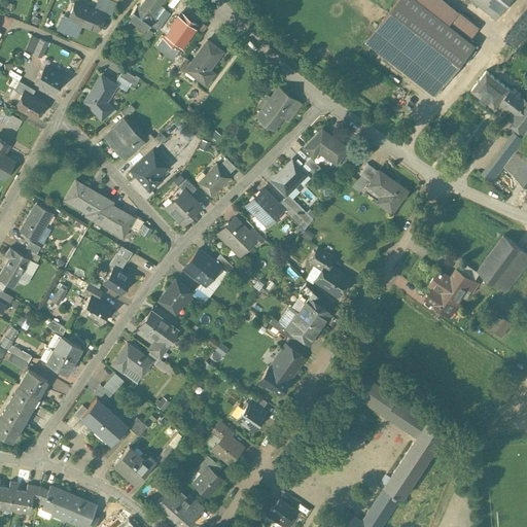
[(116,2),(110,0),(100,0),(97,9),(96,9),(104,13),(111,15),(116,2)]
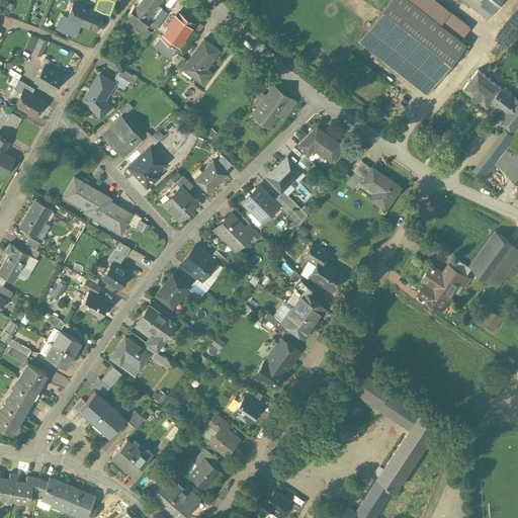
[(149,0),(140,0),(136,6),(134,4),(126,13),(145,27),(152,18),(147,14),(155,4),(149,0)]
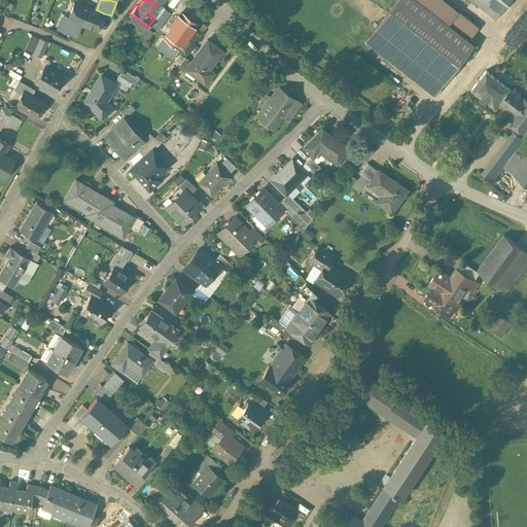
[(397,0),(365,41),(434,95),(473,44),(465,38),(476,25),(458,11),(448,24),(417,0),(397,0)]
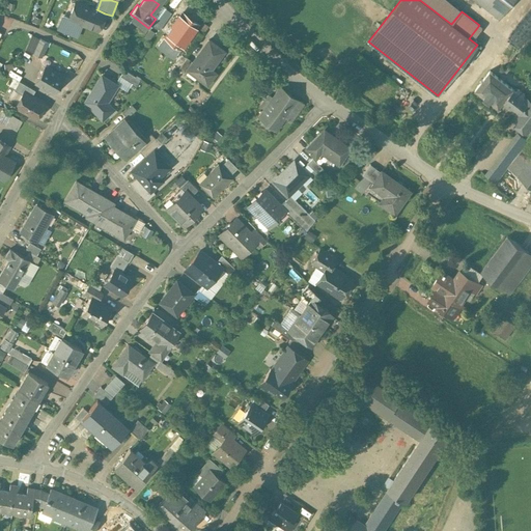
[(476,0),(500,19),(514,0),(476,0)]
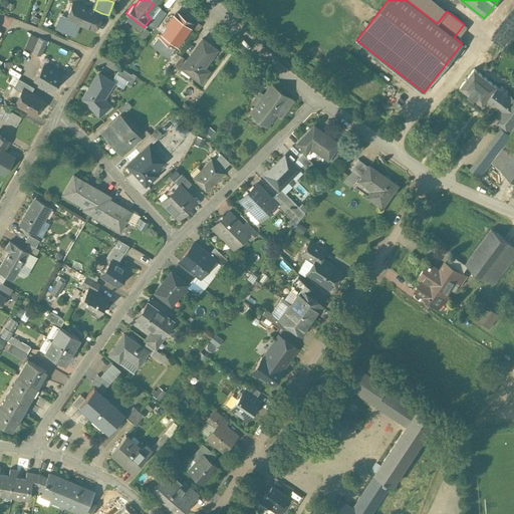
[(93,9),(73,1),(66,18),(94,30),(101,13),(93,9)]
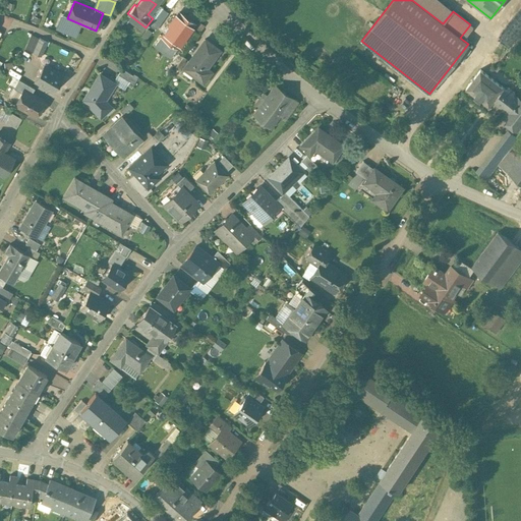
[(194,23),(179,12),(163,35),(178,46),(194,23)]
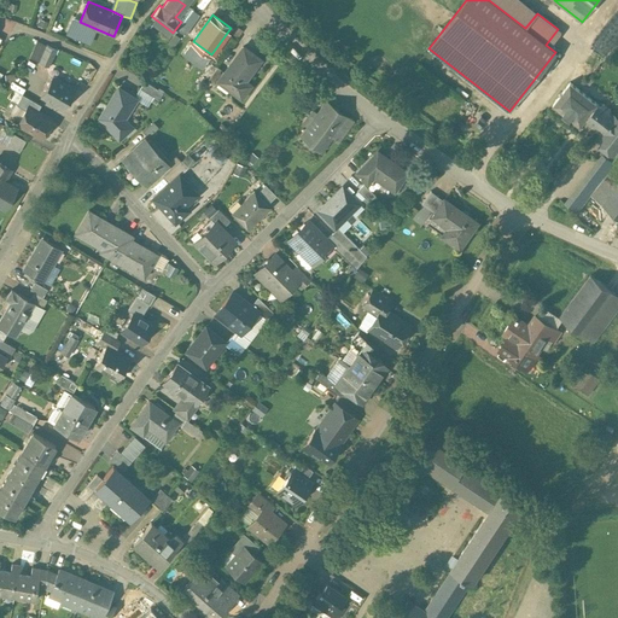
[(48,22),(40,19),(38,28),(45,30),(48,22)]
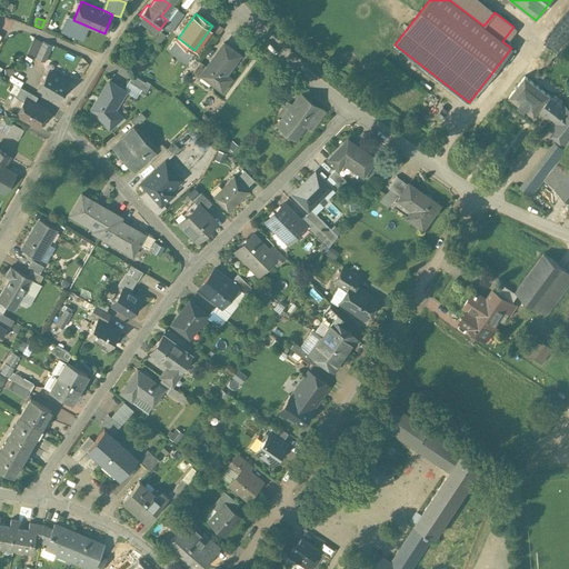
[(217,23),(211,32),(217,37),(223,28),(217,23)]
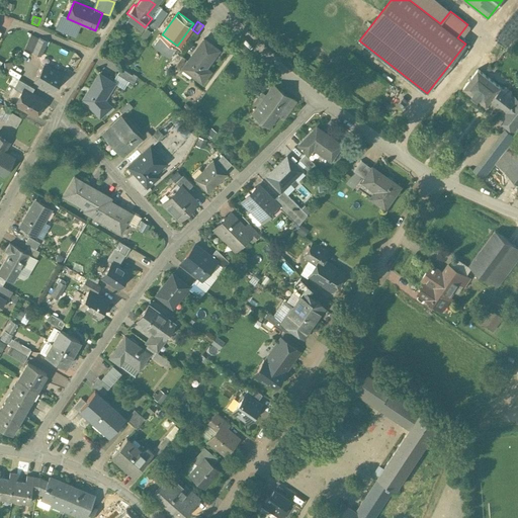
[(68,30),(61,28),(59,33),(66,36),(68,30)]
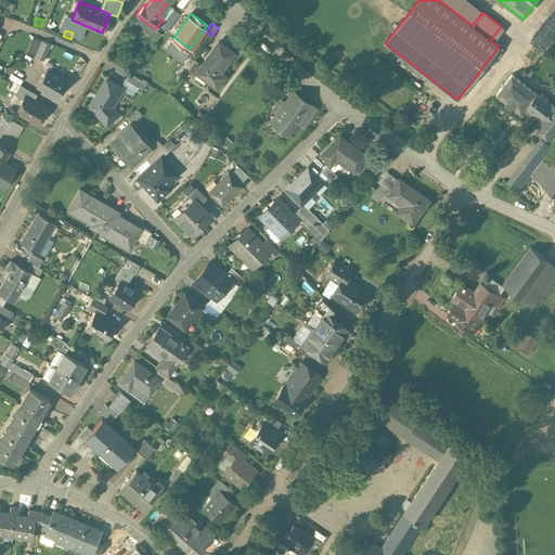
[(205,31),(199,40),(205,44),(211,36),(206,31),(205,31)]
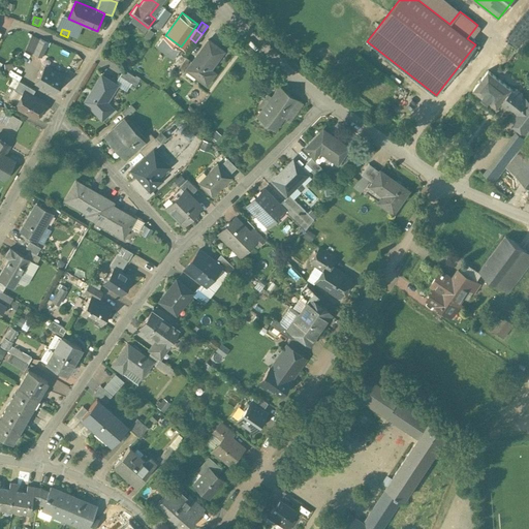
[(32,35),(26,50),(33,53),(39,38),(37,37),(32,35)]
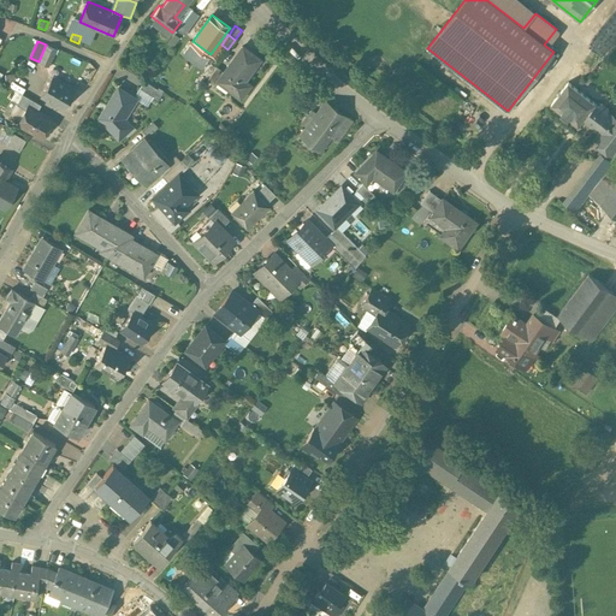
[(39,61),(39,63),(48,66),(57,48),(57,47),(55,48),(46,45),(39,61)]
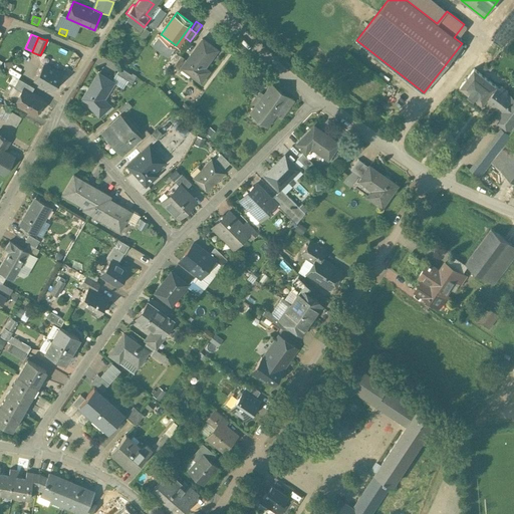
[(217,49),(202,38),(196,46),(197,46),(187,59),(183,64),(193,71),(191,74),(201,81),(209,70),(204,66),(217,49)]
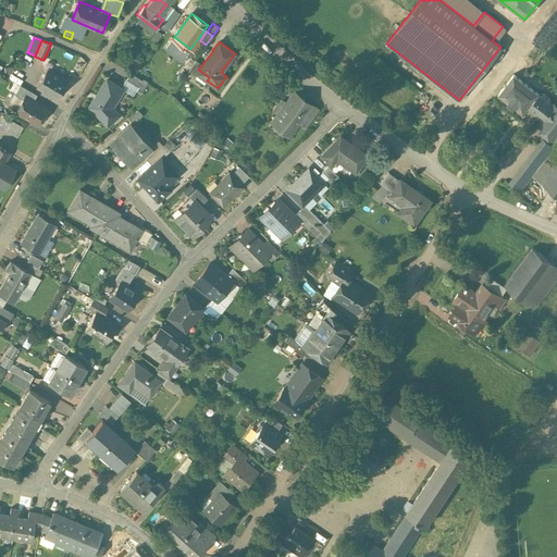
[(132,67),(140,69),(141,59),(133,58),(132,67)]
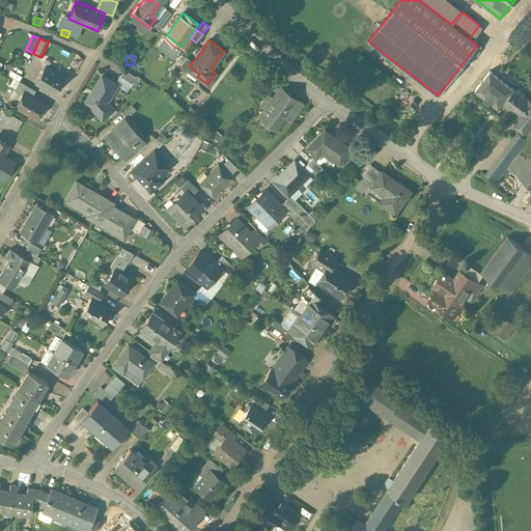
[(187,57),(178,67),(186,72),(189,66),(193,61),(187,57)]
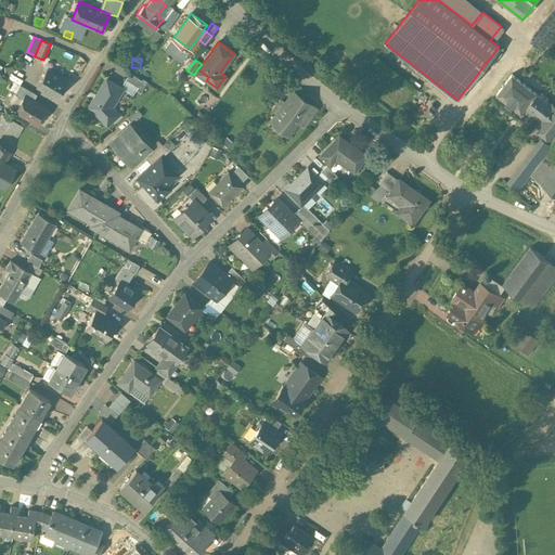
[(67,81),(47,69),(37,87),(48,92),(57,99),(67,81)]
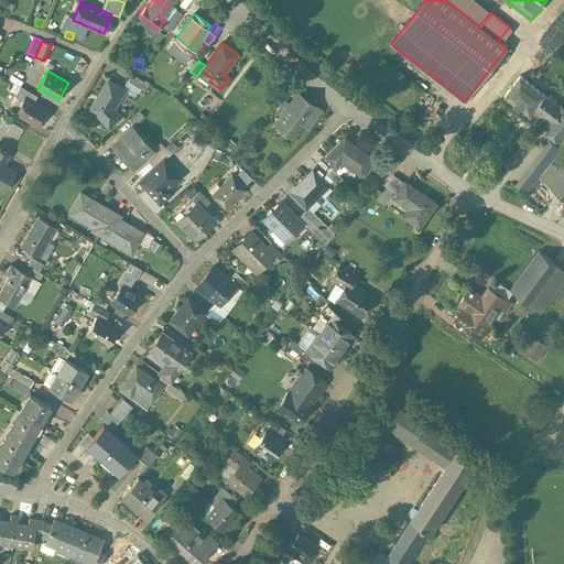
[(26,82),(13,74),(10,80),(20,86),(23,87),(26,82)]
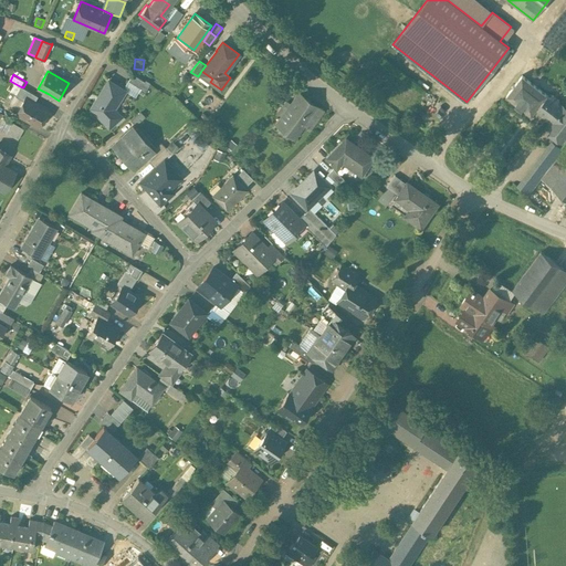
[(145,81),(133,74),(127,81),(140,88),(139,90),(144,93),(150,83),(145,80),(145,81)]
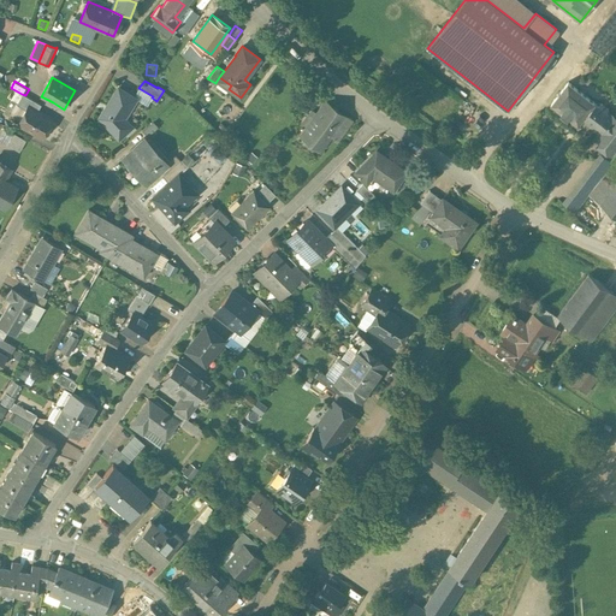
[(594,102),(569,82),(552,105),(576,124),(578,125),(584,117),(597,126),(604,117),(592,106),(594,102)]
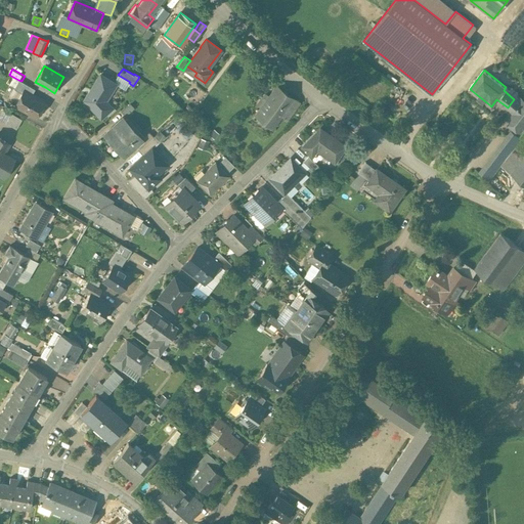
[(100,74),(92,87),(84,99),(100,117),(112,107),(104,99),(116,84),(100,74)]
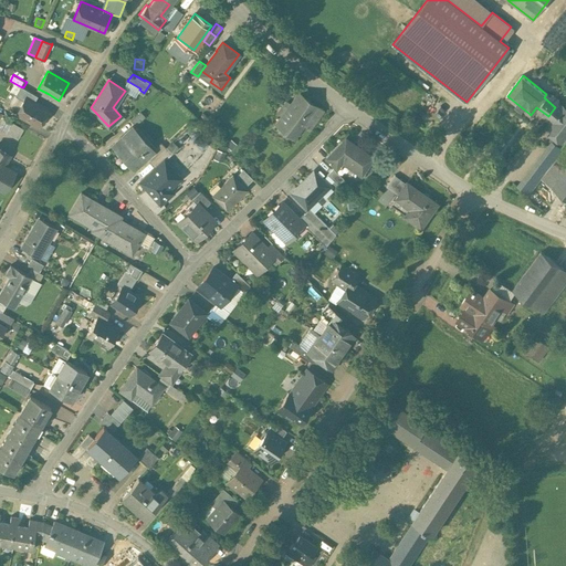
[(140,88),(127,81),(124,86),(132,93),(133,94),(136,96),(139,90),(140,88)]
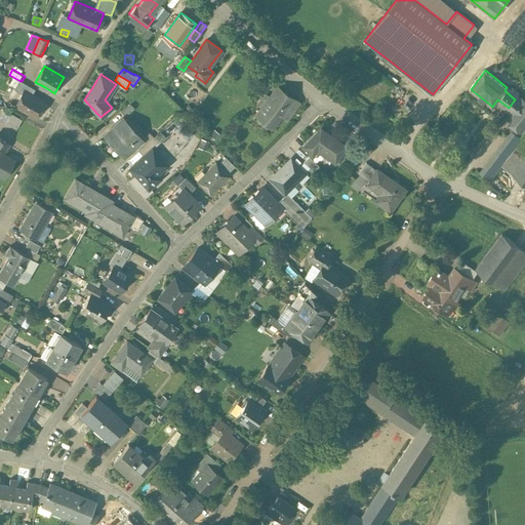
[(22,81),(18,80),(13,89),(22,93),(24,90),(32,94),(35,89),(22,81)]
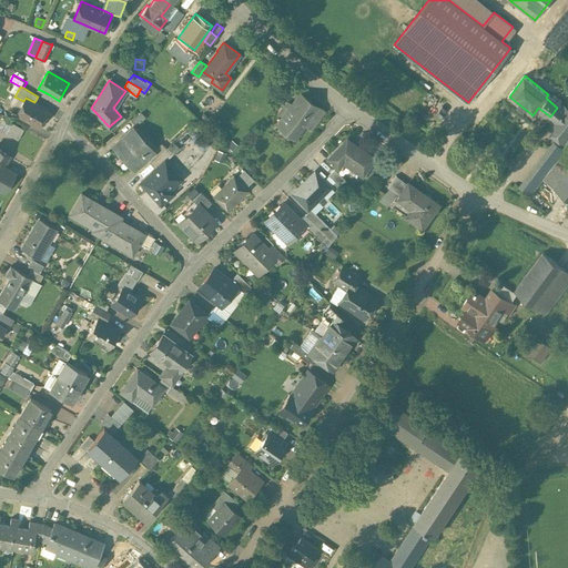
[(300,92),(288,108),(285,105),(279,113),(282,117),(276,125),(295,139),(305,125),(311,130),(325,111),(300,92)]
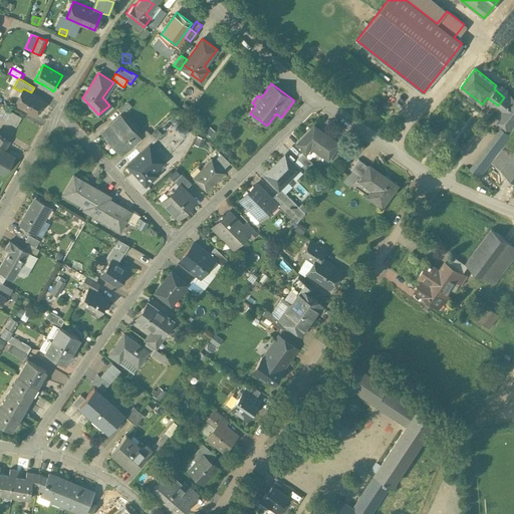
[(31,92),(23,88),(21,91),(14,103),(34,114),(43,99),(31,92)]
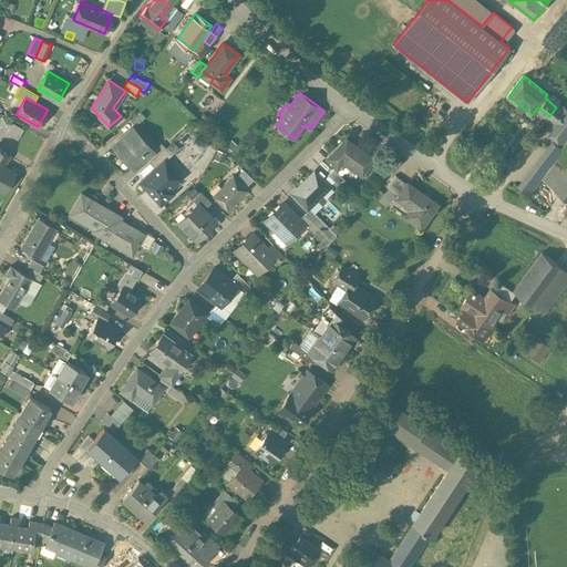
[(556,107),(549,116),(553,120),(548,124),(554,129),(550,133),(563,142),(566,135),(566,107),(560,102),(556,107)]
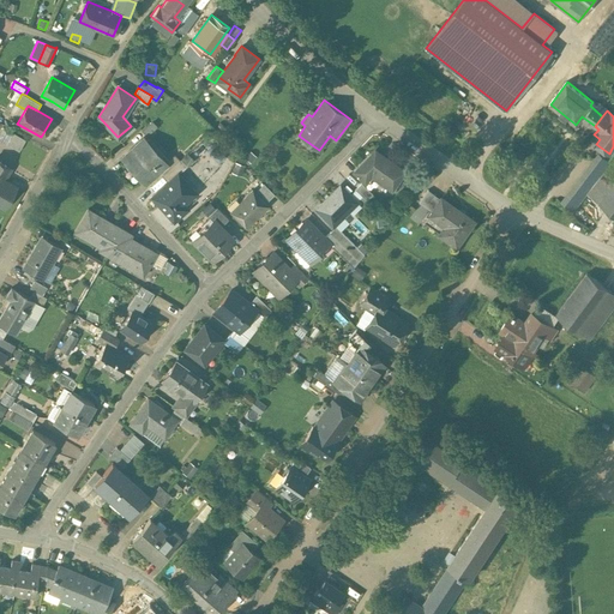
[(11,132),(2,127),(0,130),(0,139),(5,143),(11,132)]
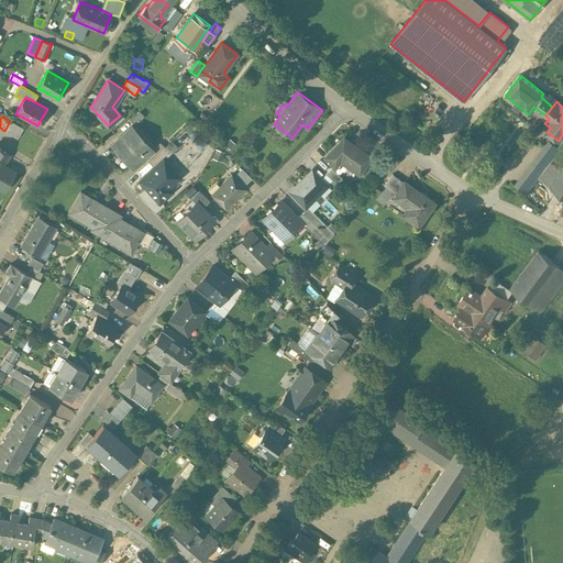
[(23,129),(10,121),(4,131),(11,134),(18,139),(23,129)]
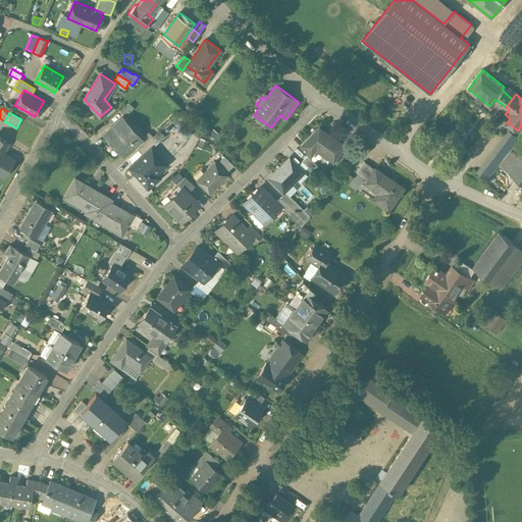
[(142,137),(122,116),(103,134),(122,155),(136,143),(142,138),(142,137)]
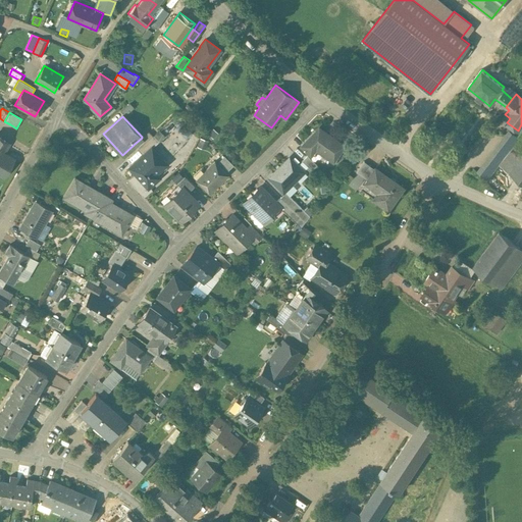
[(187,126),(180,129),(185,137),(191,133),(187,126)]
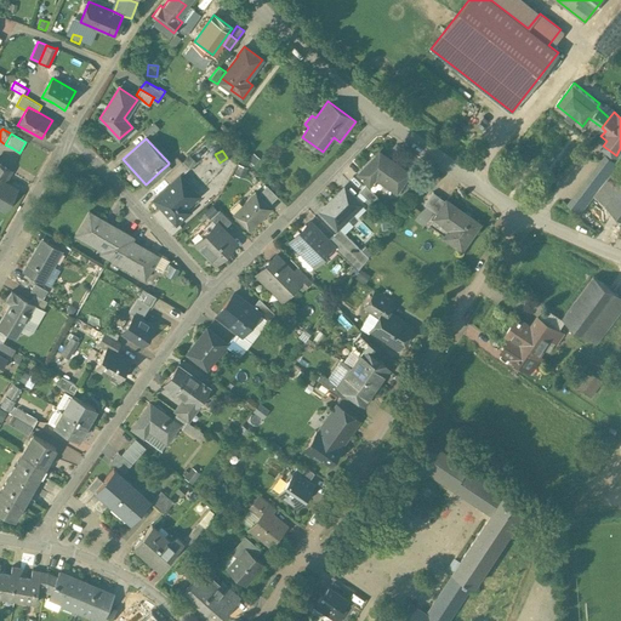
[(409,174),(379,153),(357,174),(368,184),(375,177),(381,181),(396,192),(409,174)]
